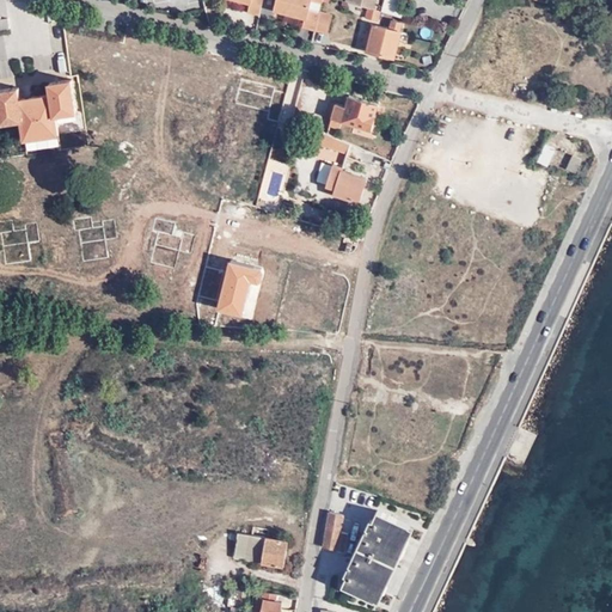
[(233,0),(249,4),(248,12),(258,16),(262,0),(233,0)]
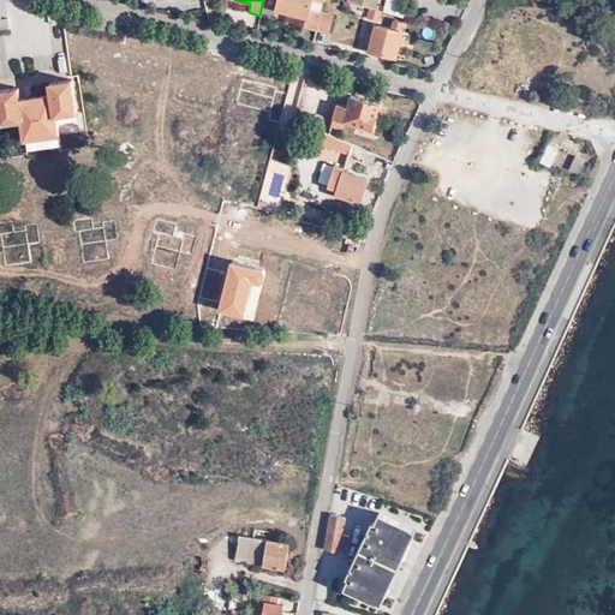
[(305,27),(316,29),(317,25),(321,13),(309,11),(311,0),(315,0),(323,3),(323,0),(278,0),(276,10),(306,17),(305,27)]
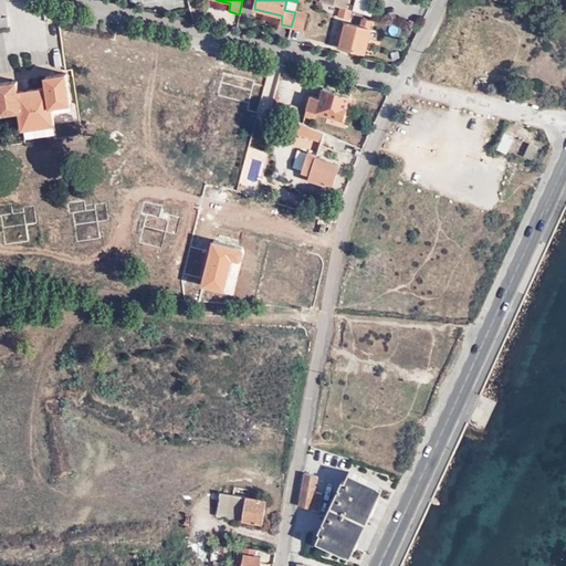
[(353,8),(349,8),(338,4),(335,13),(349,18),(353,8)]
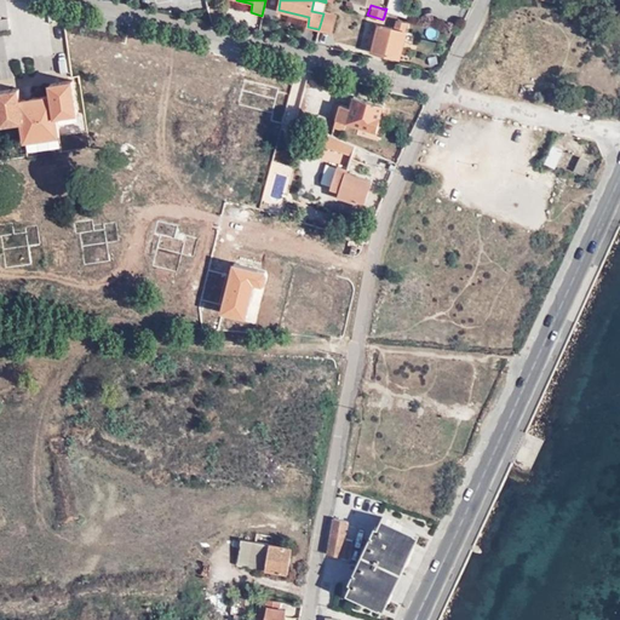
[(338,11),(325,7),(325,10),(323,13),(320,26),(333,29),(338,11)]
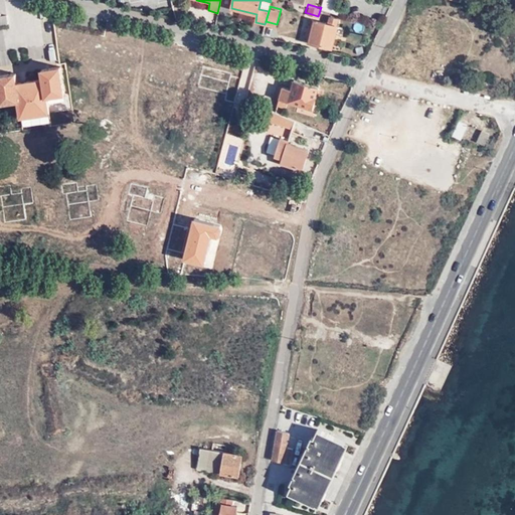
[(0,23),(9,22),(7,11),(0,11),(0,23)]
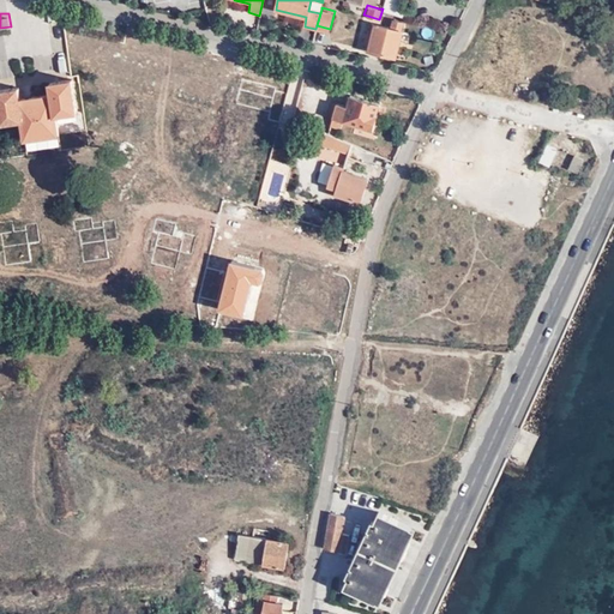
[(402,22),(393,20),(391,29),(374,24),(373,32),(367,31),(363,48),(396,55),(402,30),(401,29),(402,22)]
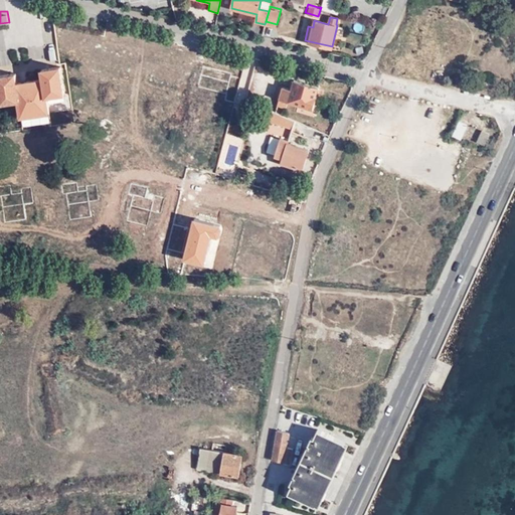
[(18,82),(16,72),(0,74),(0,94),(1,103),(19,100),(21,116),(50,112),(47,96),(64,93),(60,65),(41,69),(43,78),(18,82)]
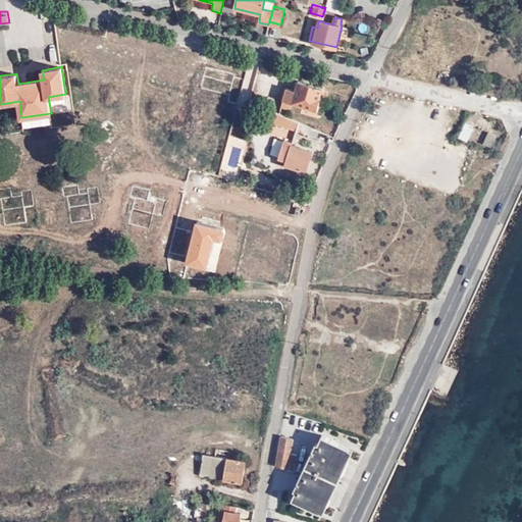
[(323,88),(299,80),(297,85),(294,84),(293,88),(286,87),(279,105),(289,108),(291,102),(316,110),(320,97),(319,96),(321,90),(323,90),(323,88)]
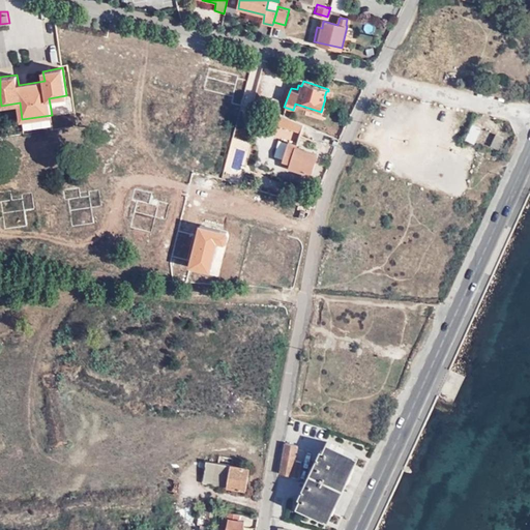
[(304,124),(282,115),(278,126),(301,135),(304,124)]
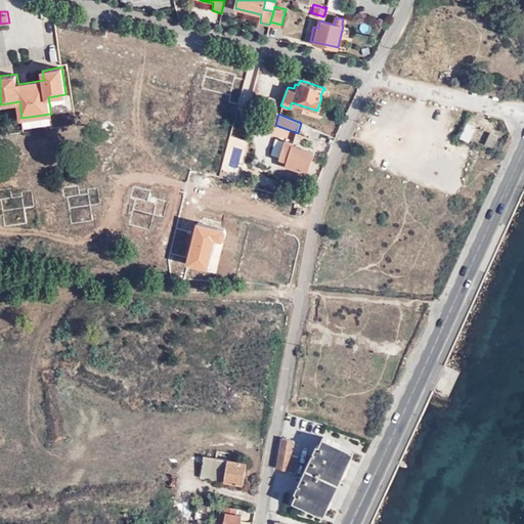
[(467,120),(461,136),(470,140),(477,124),(467,120)]
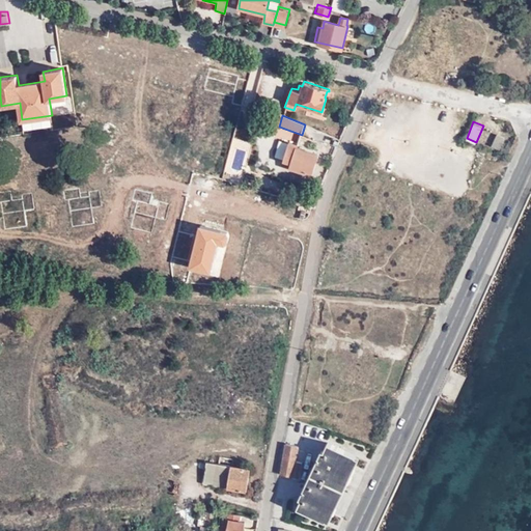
[(507,138),(499,134),(493,146),(502,150),(507,138)]
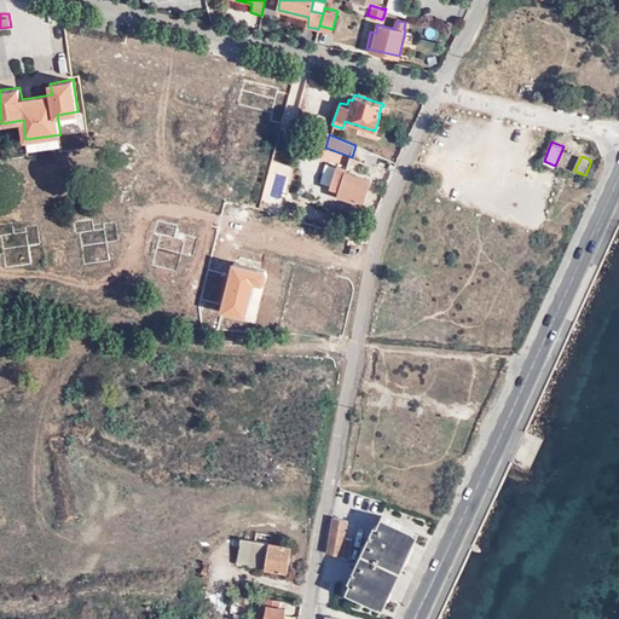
[(346,173),(336,171),(330,191),(336,192),(335,197),(339,197),(339,200),(364,206),(370,181),(345,175),(346,173)]
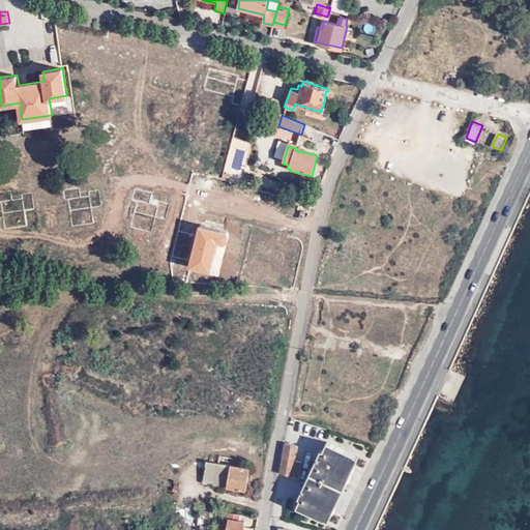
[(223,258),(221,236),(179,241),(180,268),(183,271),(189,270),(193,267),(193,261),(223,258)]
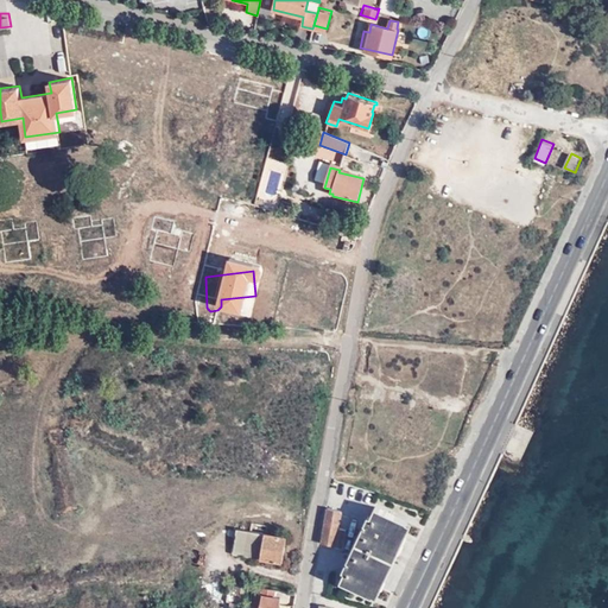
[(306,498),(289,496),(287,505),(306,506),(306,498)]
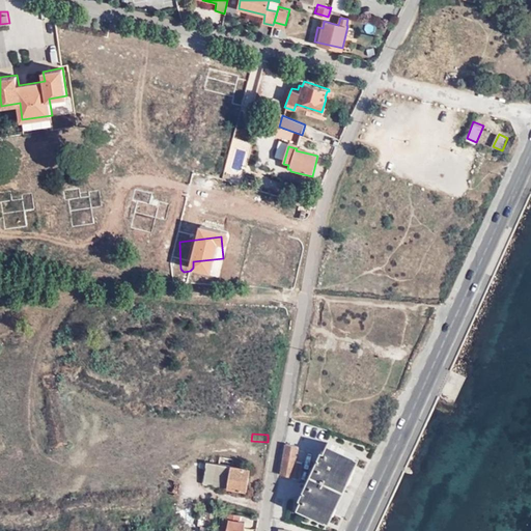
[(294,456),(296,447),(286,445),(281,475),(299,479),(303,464),(296,463),(297,457),(294,456)]
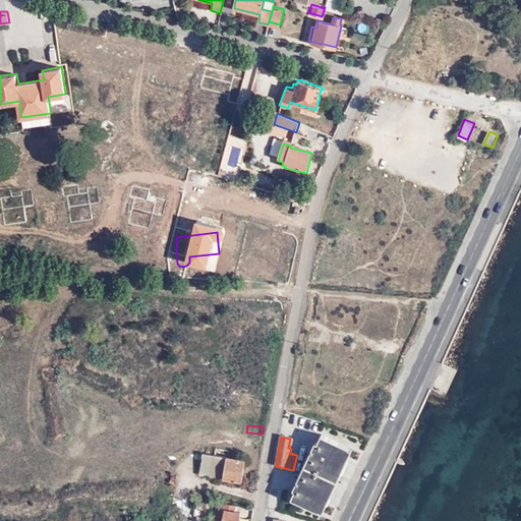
[(349,450),(320,437),(291,500),(321,513),(349,450)]
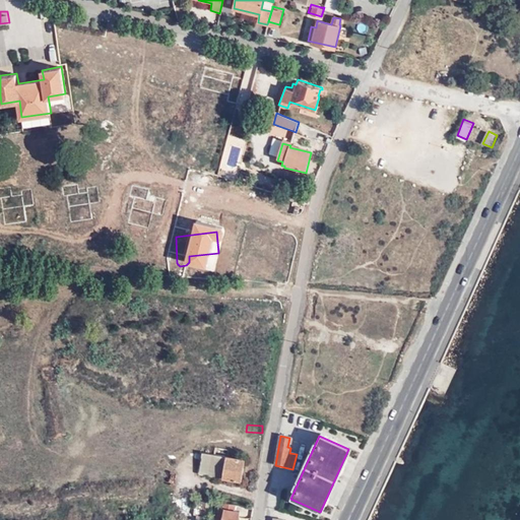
[(215,454),(203,452),(199,473),(242,481),(246,460),(229,457),(230,450),(216,447),(215,454)]
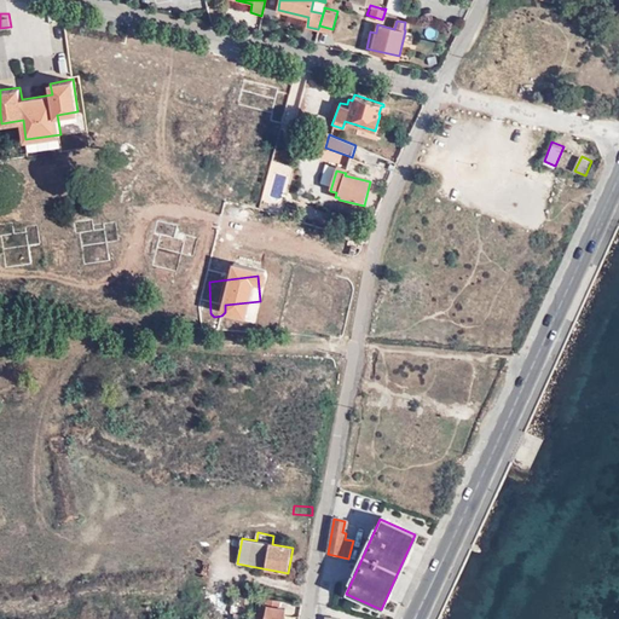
[(247,618),(252,597),(242,596),(237,618),(247,618)]
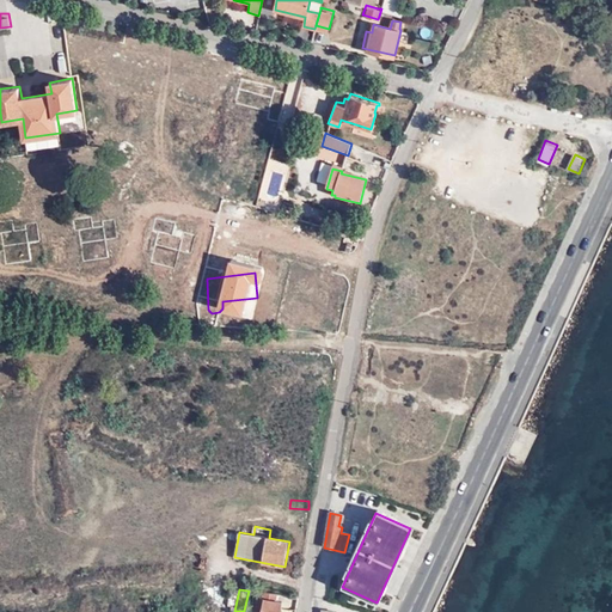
[(261,600),(258,600),(255,611),(280,611),(282,603),(276,603),(277,594),(262,593),(261,600)]
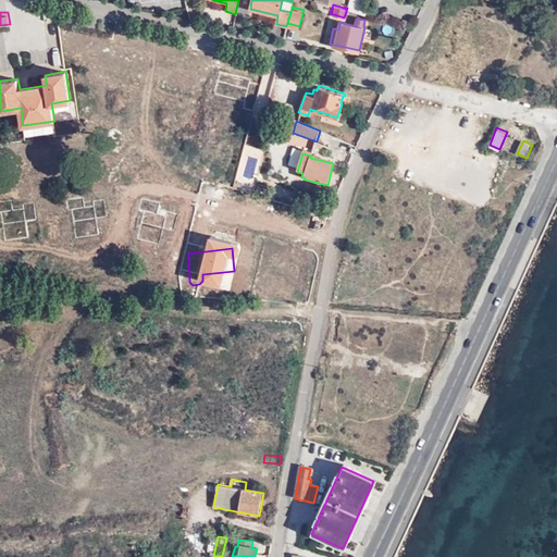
[(258,542),(257,556),(267,556),(269,543),(258,542)]
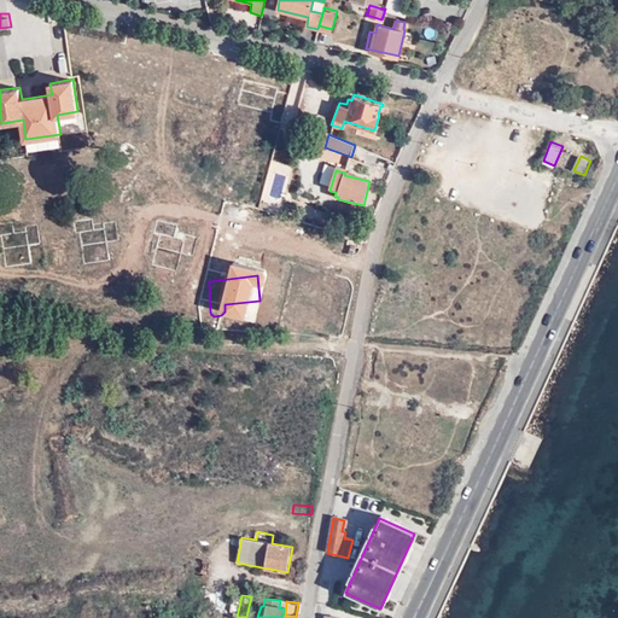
[(325,617),(328,617),(331,608),(321,607),(320,616),(325,617)]
